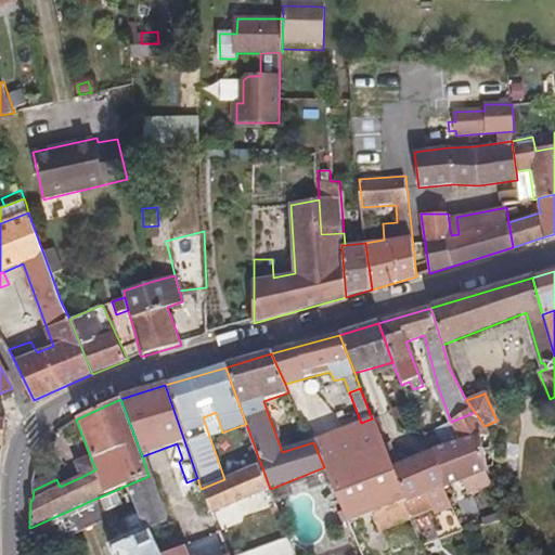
[(485,426),(475,412),(451,422),(437,428),(444,448),(392,469),(405,502),(441,487),(487,469),(480,437),(489,437),(485,426)]
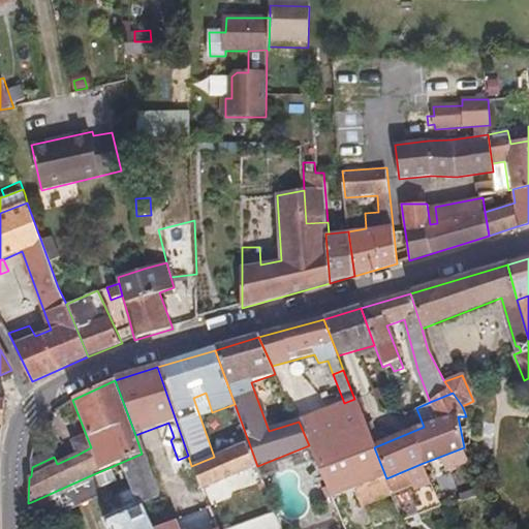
[(386,478),(374,447),(354,399),(344,403),(299,422),(309,445),(333,498),(354,491),(386,478)]
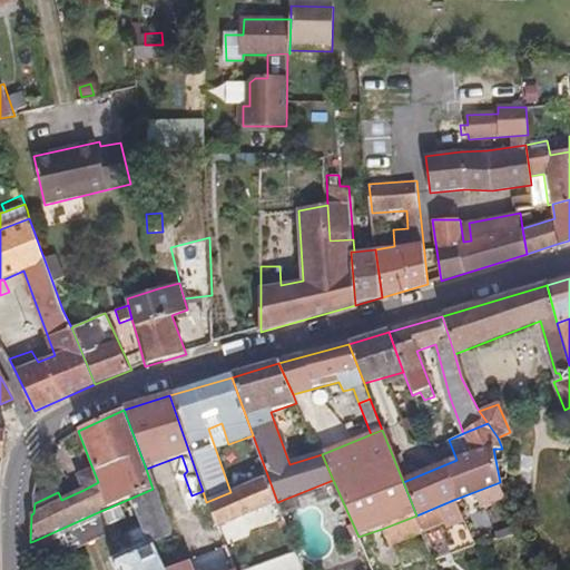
[(98,482),(91,465),(78,472),(84,490),(98,482)]
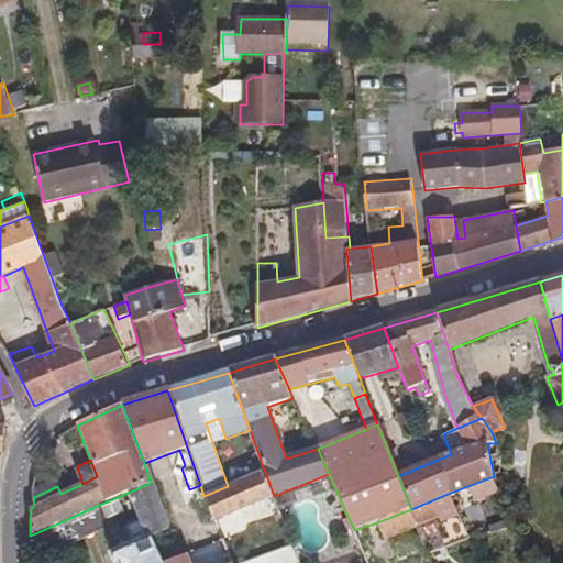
[(228,486),(203,496),(213,521),(274,496),(265,472),(228,486)]
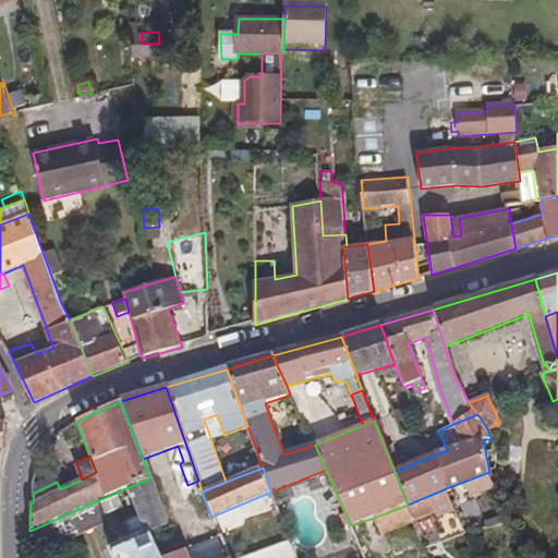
[(57,482),(53,476),(33,485),(34,493),(57,482)]
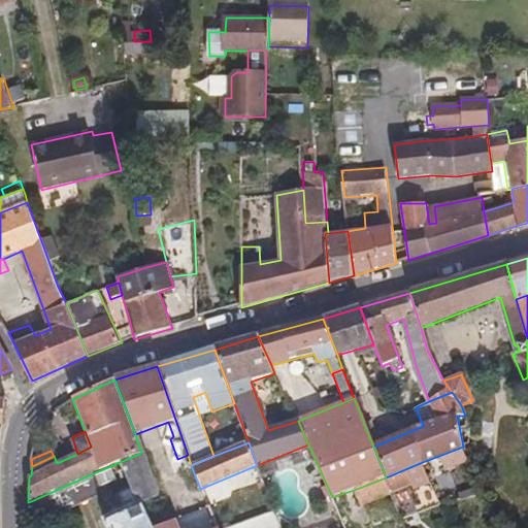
[(138,504),(142,502),(158,496),(141,453),(120,462),(132,489),(138,504)]
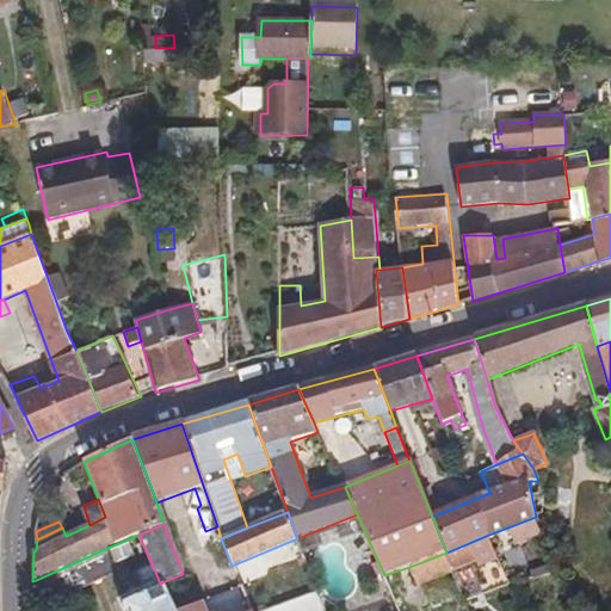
[(446,553),(409,567),(418,588),(476,566),(480,571),(498,562),(486,536),(446,553)]
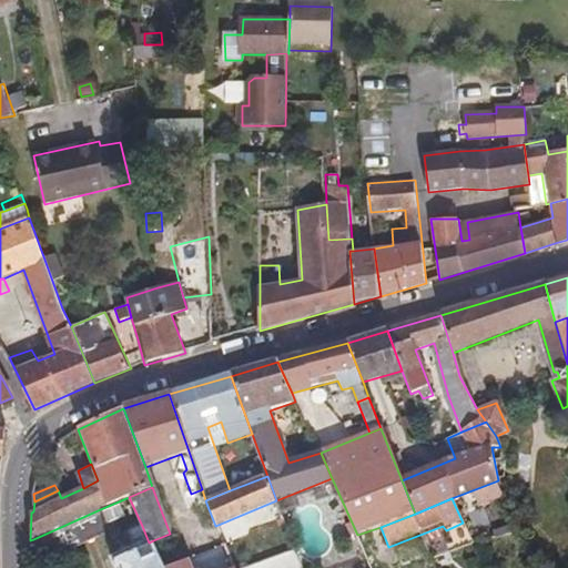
[(284,521),(276,500),(215,526),(224,546),(284,521)]
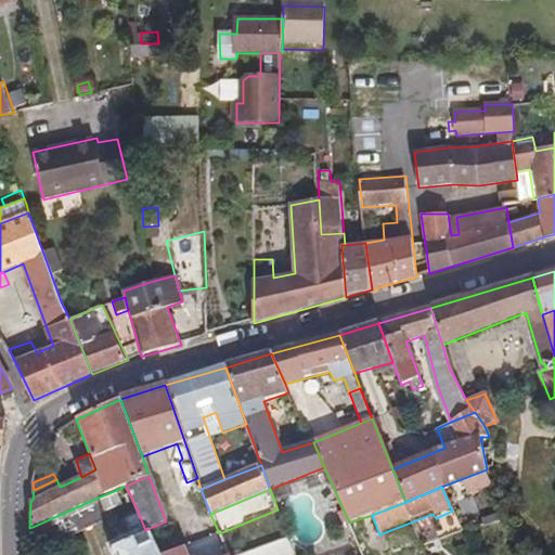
[(100,518),(95,499),(33,527),(33,545),(49,537),(52,542),(100,518)]
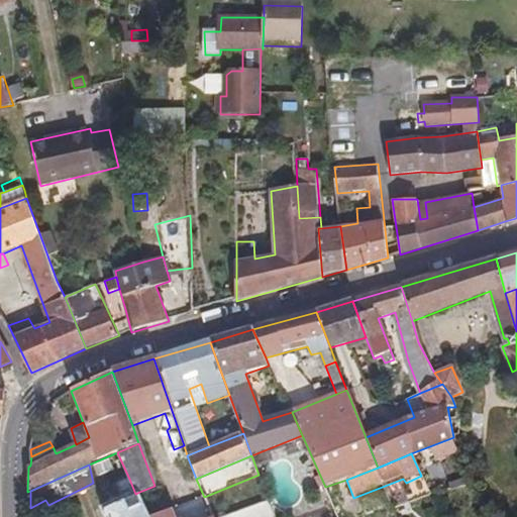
[(149,516),(139,492),(135,494),(129,479),(117,484),(121,494),(109,499),(111,503),(100,508),(104,516),(149,516)]
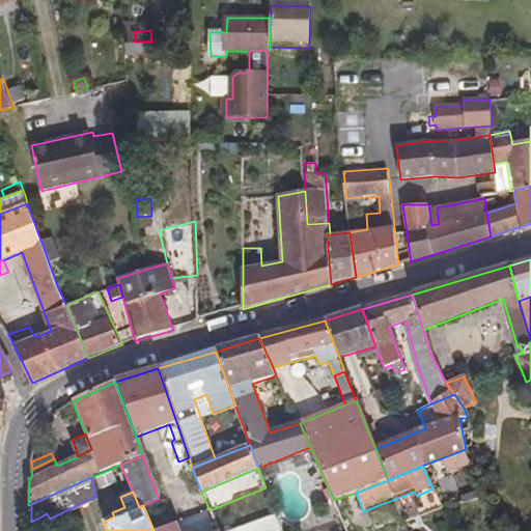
[(171,530),(159,499),(143,505),(154,530),(171,530)]
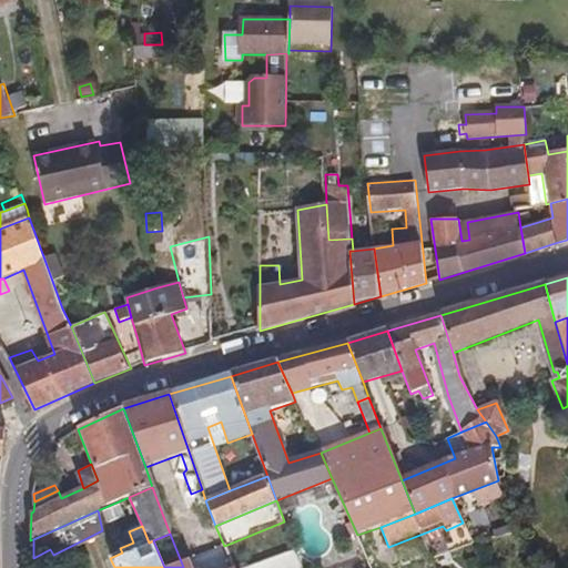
[(301,567),(295,550),(247,567),(301,567)]
